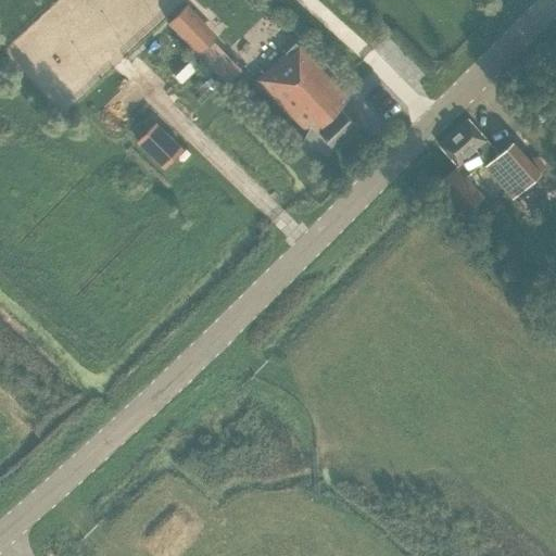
[(167,24),(198,55),(217,37),(187,5),(167,24)]
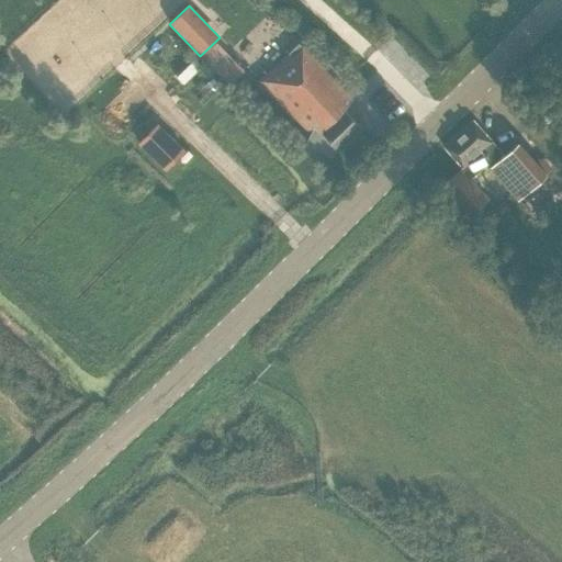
[(329,153),(334,144),(339,149),(361,127),(343,110),(352,100),(299,43),(260,80),(313,135),(308,142),(329,153)]
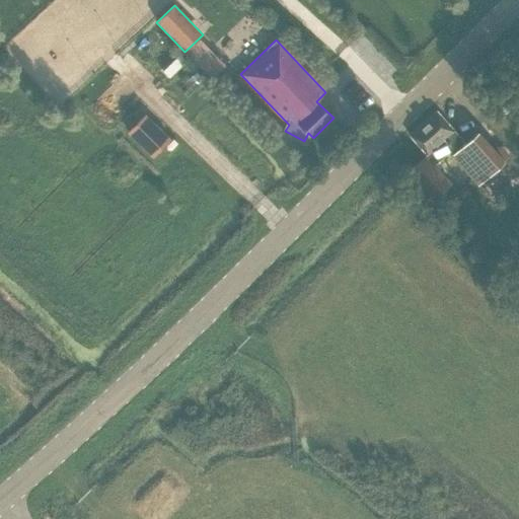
[(201,68),(212,79),(226,66),(215,55),(201,68)]
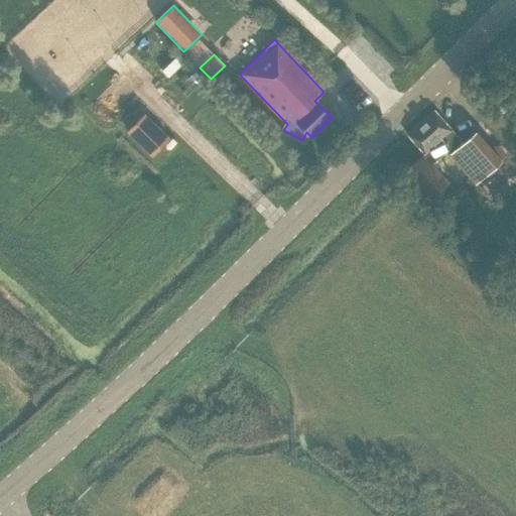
[(433,111),(407,134),(424,154),(423,155),(406,170),(430,198),(447,183),(430,164),(431,163),(432,163),(445,152),(449,157),(450,156),(489,198),(502,185),(489,170),(500,160),(476,132),(463,143),(433,111)]
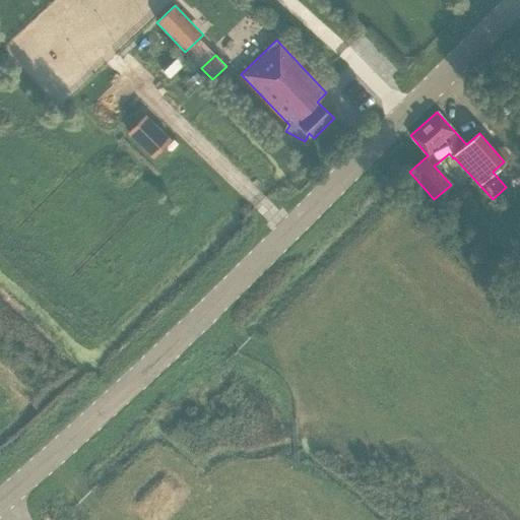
[(169,139),(143,114),(126,131),(151,156),(169,139)]
